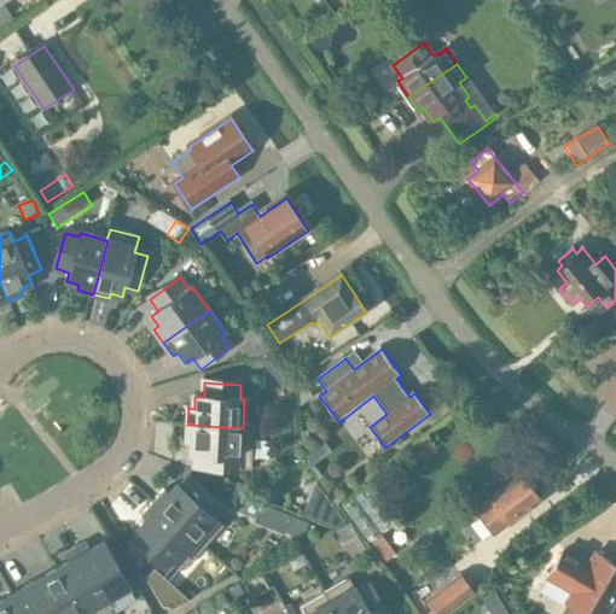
[(253,472),(255,427),(243,427),(243,428),(187,425),(187,442),(192,442),(192,454),(201,454),(201,468),(253,472)]
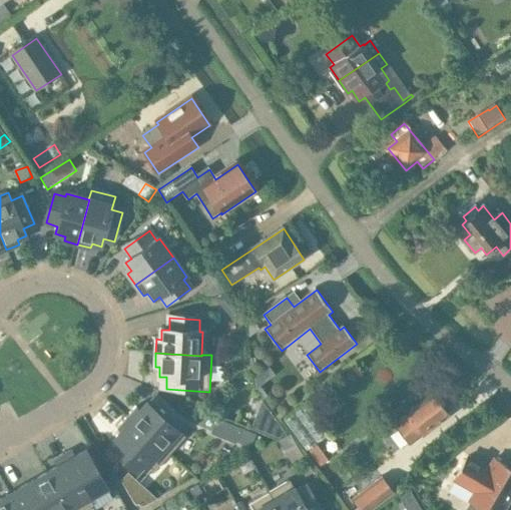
[(404,407),(392,416),(411,444),(450,416),(448,413),(449,410),(445,404),(441,404),(434,395),(408,413),(404,407)]
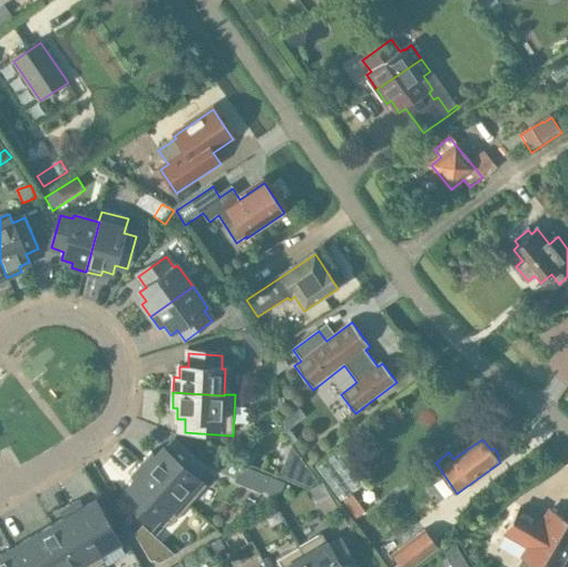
[(143,465),(188,506),(206,486),(196,477),(205,467),(179,445),(170,455),(164,449),(157,458),(153,453),(143,465)]
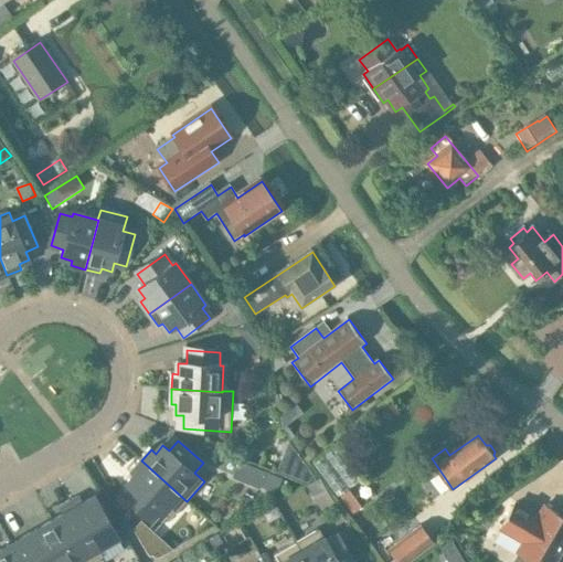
[(290,443),(279,473),(309,484),(316,478),(290,443)]
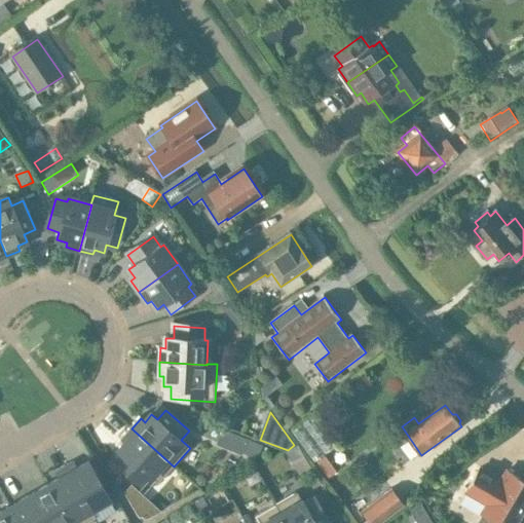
[(314,417),(293,434),(315,463),(337,448),(314,417)]
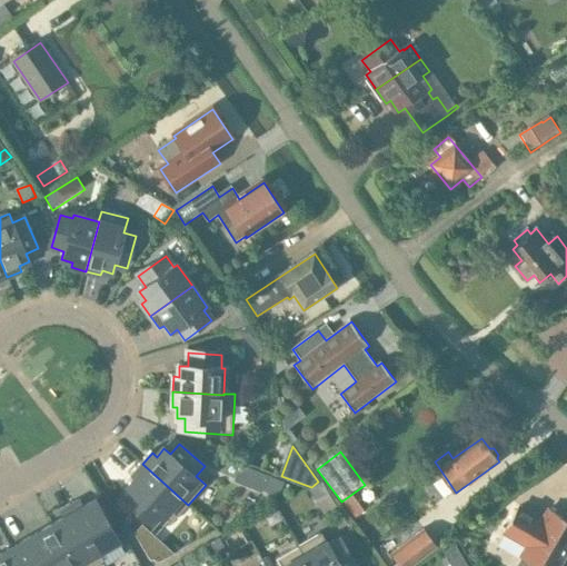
[(188,505),(142,464),(131,475),(137,479),(129,488),(136,494),(127,504),(151,526),(160,516),(170,525),(188,505)]
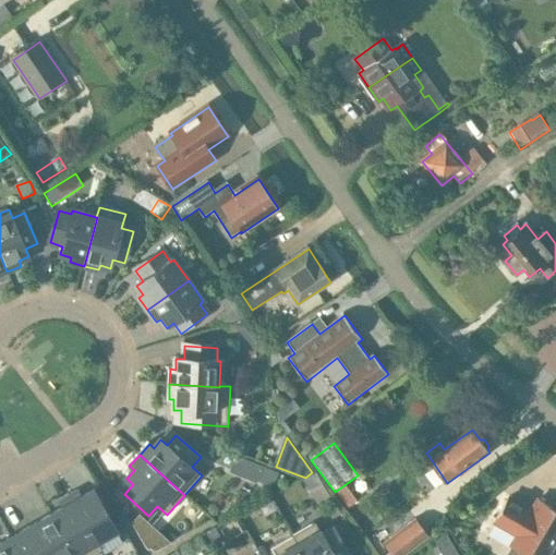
[(264,468),(258,482),(274,489),(279,474),(264,468)]
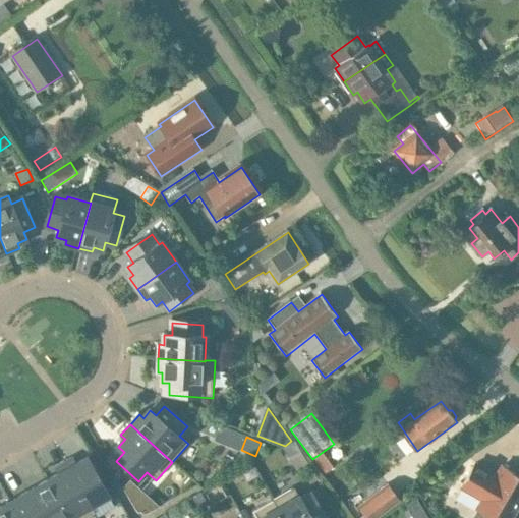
[(295,443),(284,449),(289,457),(300,451),(295,443)]
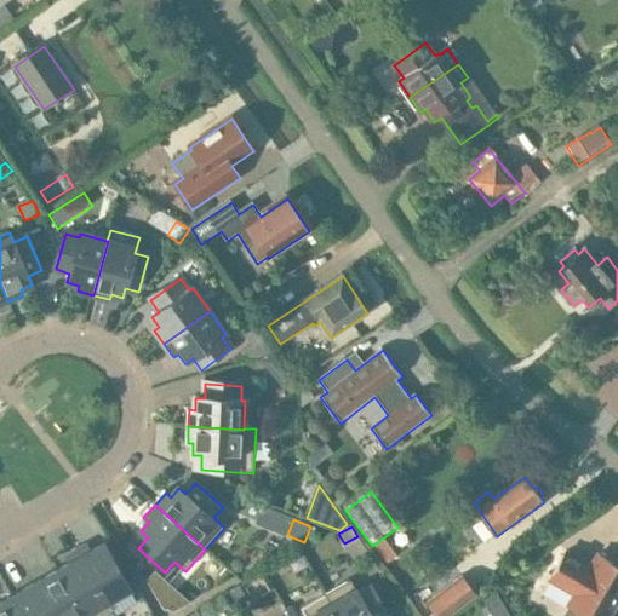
[(385,540),(373,548),(387,566),(399,558),(385,540)]
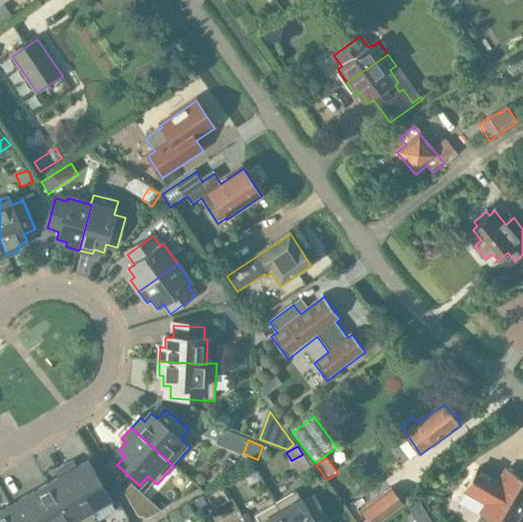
[(89,463),(69,474),(95,520),(96,519),(94,515),(113,504),(97,477),(89,463)]
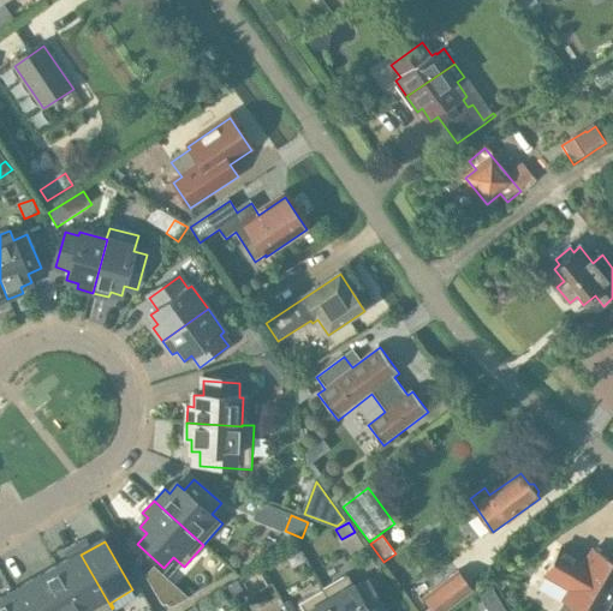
[(606,610),(612,599),(612,559),(611,562),(594,552),(587,564),(578,559),(578,558),(563,549),(546,577),(571,592),(565,601),(581,610),(606,610)]
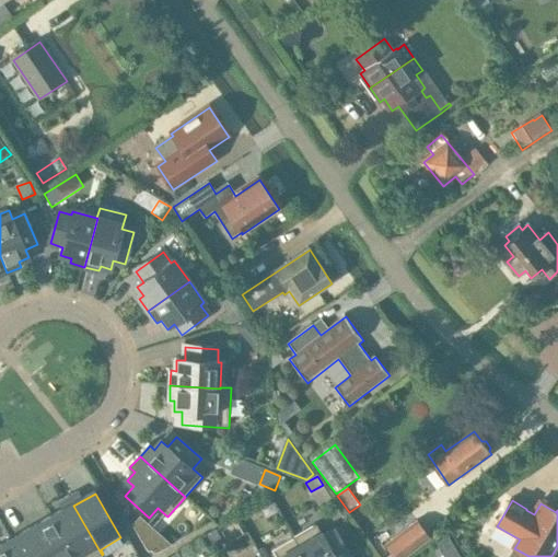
[(69,509),(54,518),(76,556),(99,556),(102,555),(73,506),(69,509)]
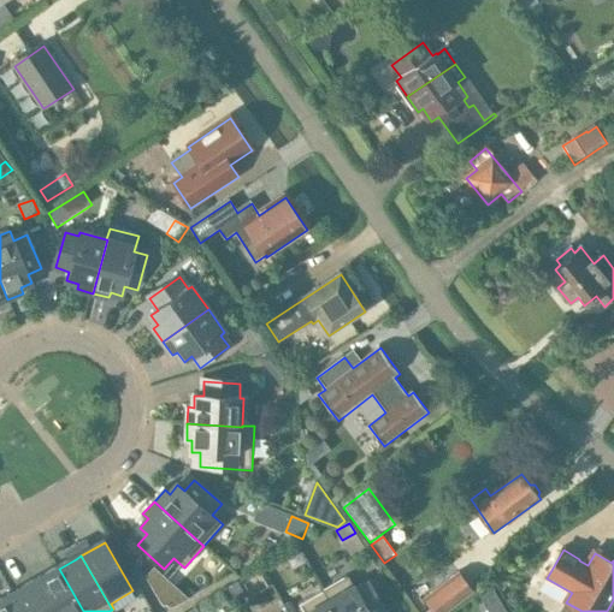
[(83,611),(59,569),(36,582),(53,611),(83,611)]
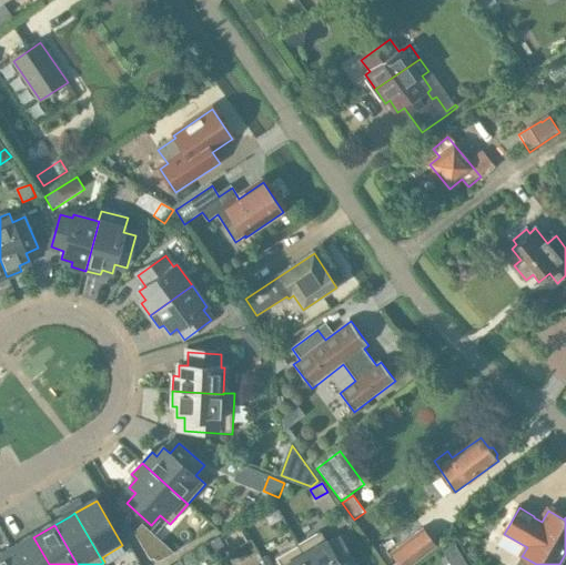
[(143,525),(137,534),(151,560),(161,563),(175,554),(143,525)]
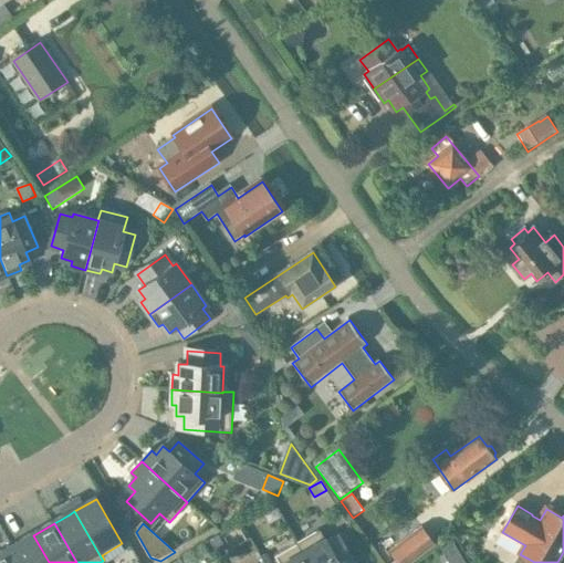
[(424,527),(389,552),(397,562),(414,562),(437,546),(424,527)]
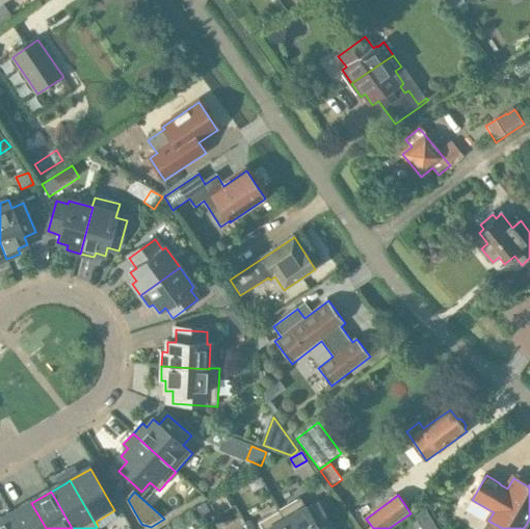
[(301,499),(280,511),(289,528),(332,528),(319,505),(308,511),(301,499)]
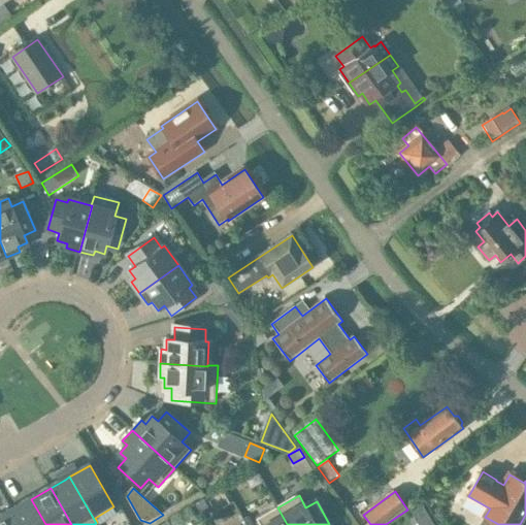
[(45,524),(31,499),(11,511),(20,524),(45,524)]
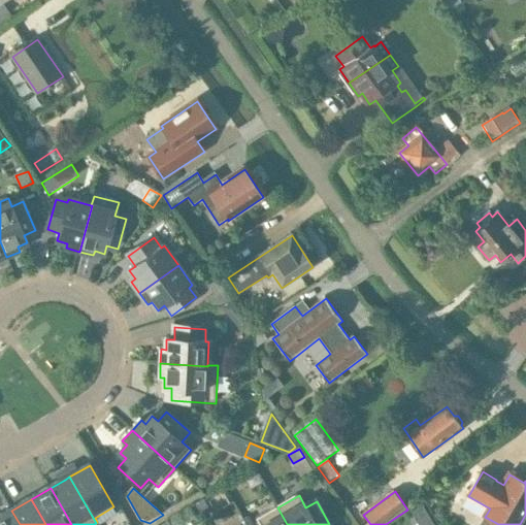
[(204,500),(195,505),(202,517),(211,512),(204,500)]
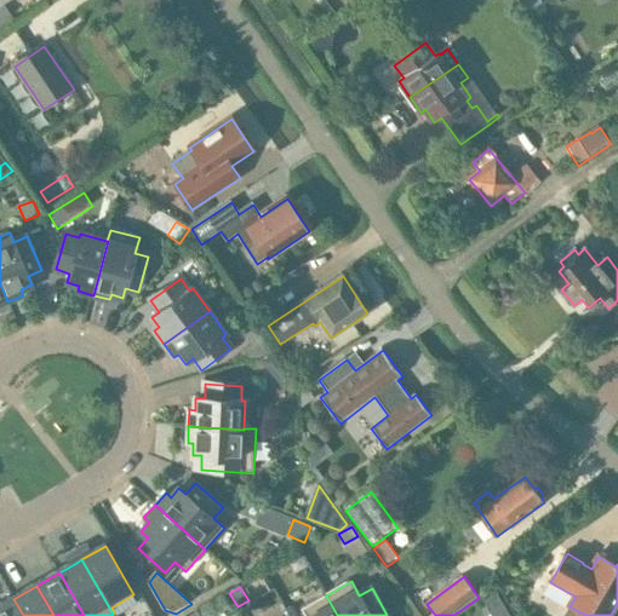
[(337,615),(326,596),(302,610),(304,615),(337,615)]
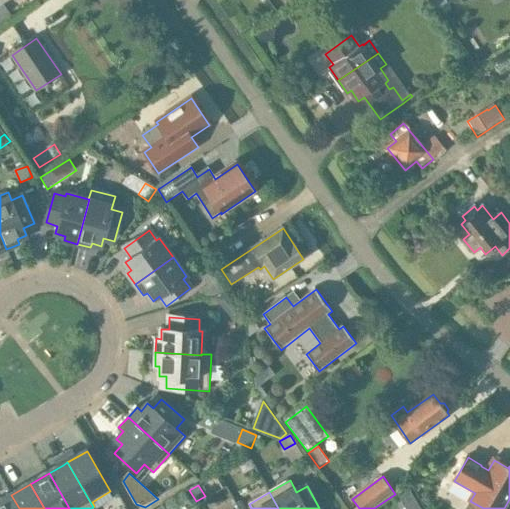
[(410,492),(400,498),(406,508),(413,508),(418,505),(410,492)]
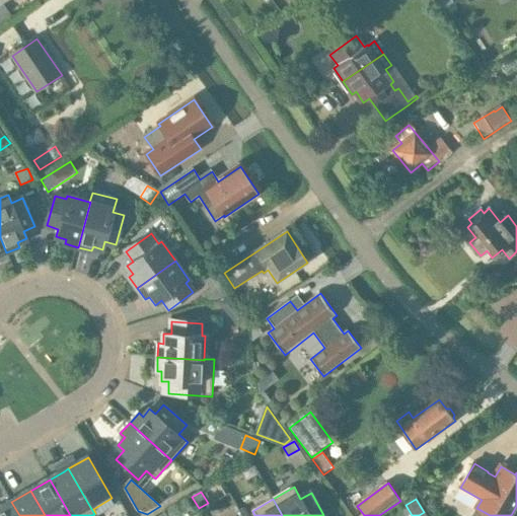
[(19,515),(11,502),(0,508),(0,515),(19,515)]
